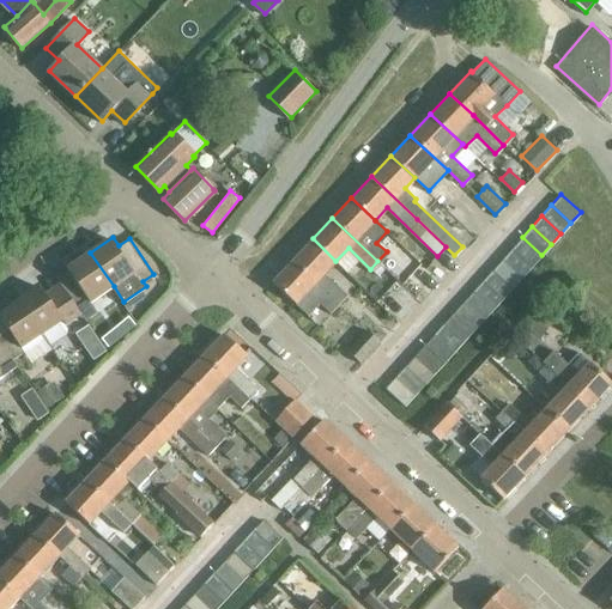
[(541,255),(522,237),(511,248),(532,266),(541,255)]
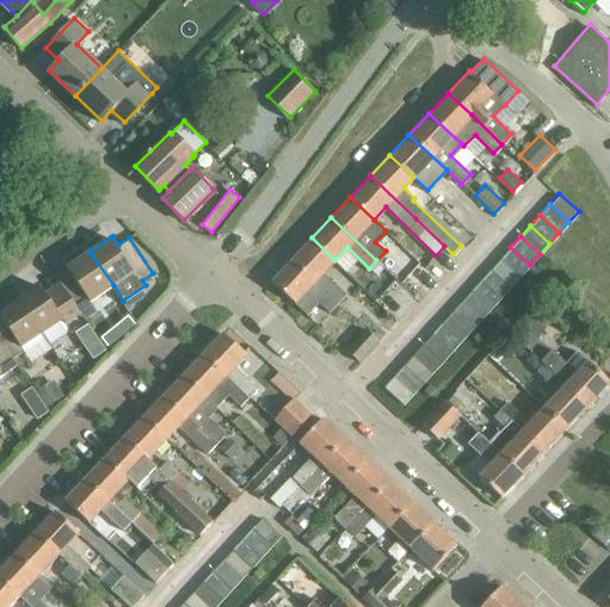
[(312,237),(291,259),(338,302),(345,293),(324,272),(334,260),(312,237)]
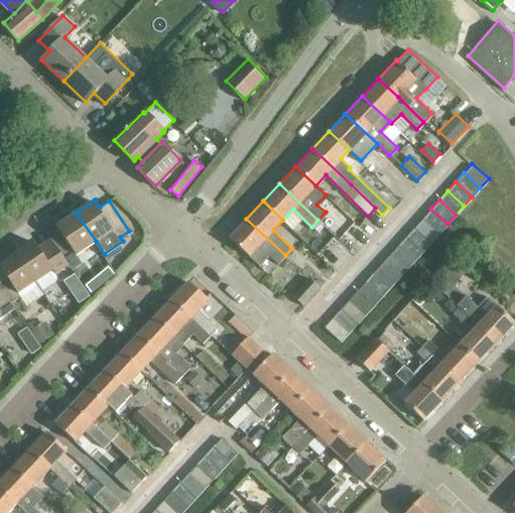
[(430,209),(422,218),(439,233),(447,224),(430,209)]
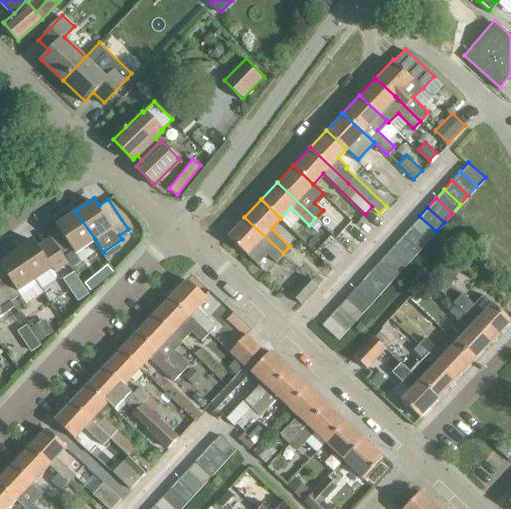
[(95,239),(75,211),(57,223),(62,230),(52,237),(70,263),(72,266),(82,260),(77,251),(95,239)]
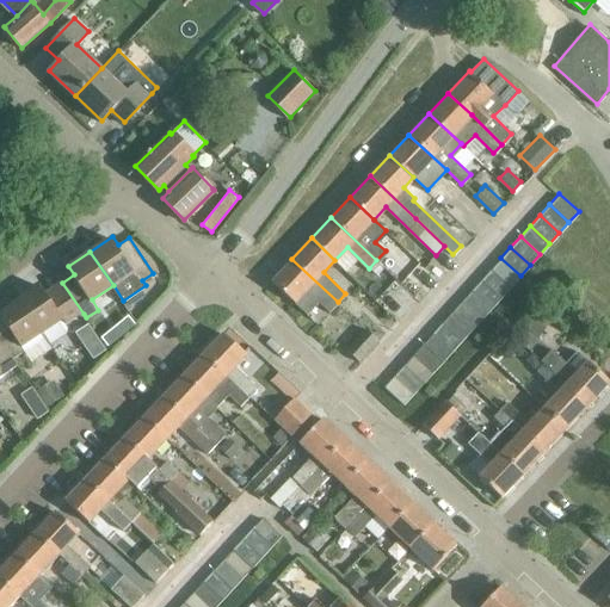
[(500,258),(491,268),(510,286),(521,276),(500,258)]
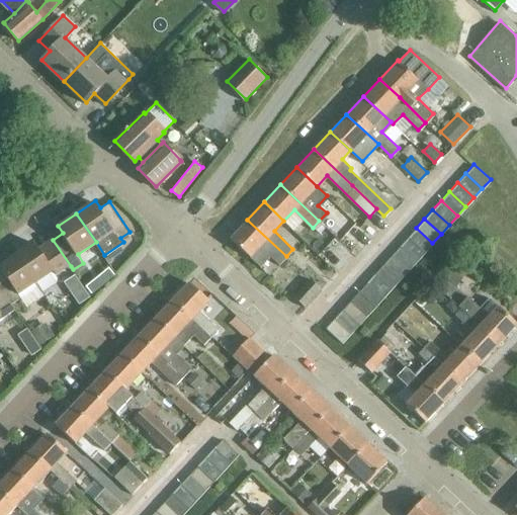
[(286,256),(247,220),(230,238),(260,265),(269,255),(278,264),(286,256)]
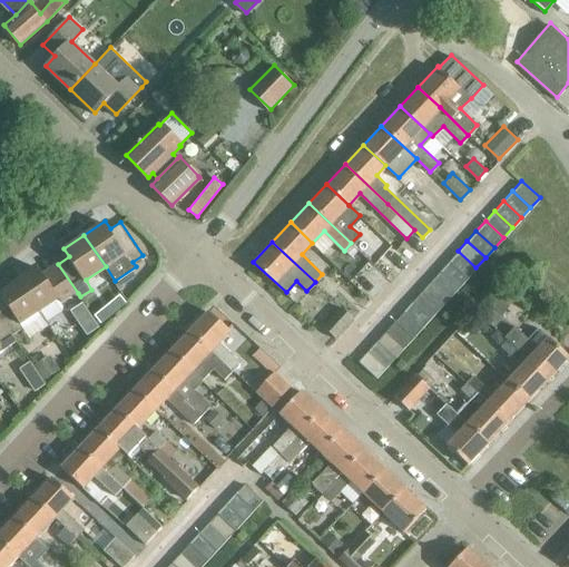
[(458,251),(449,261),(467,277),(476,267),(458,251)]
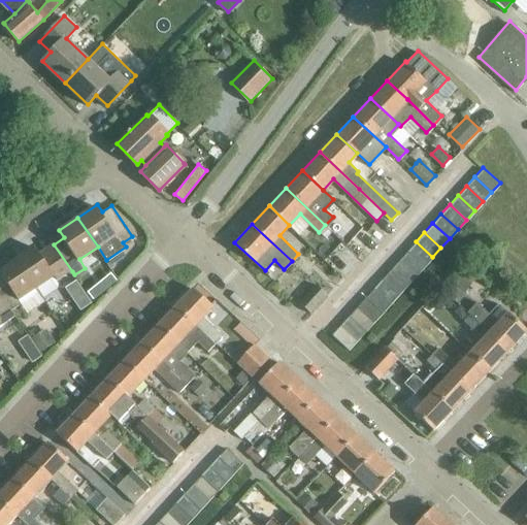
[(432,257),(416,241),(407,251),(424,265),(432,257)]
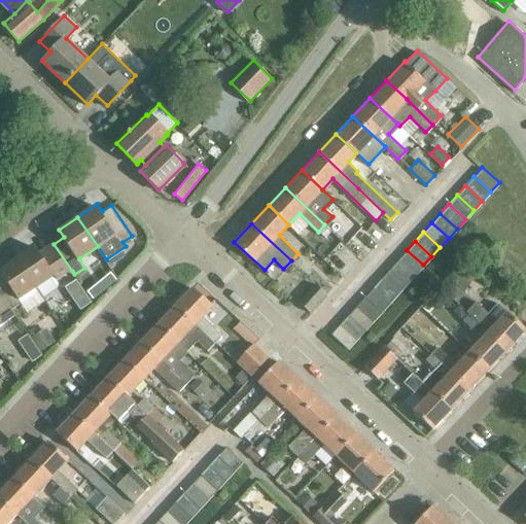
[(35,245),(18,257),(37,286),(45,297),(58,287),(59,280),(72,271),(54,244),(40,253),(35,245)]
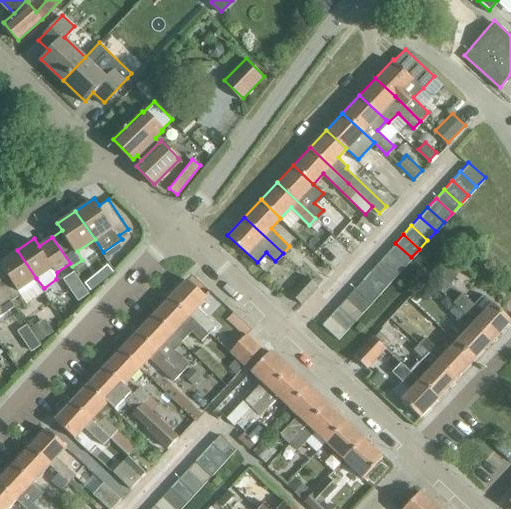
[(411,257),(395,243),(387,252),(403,266),(411,257)]
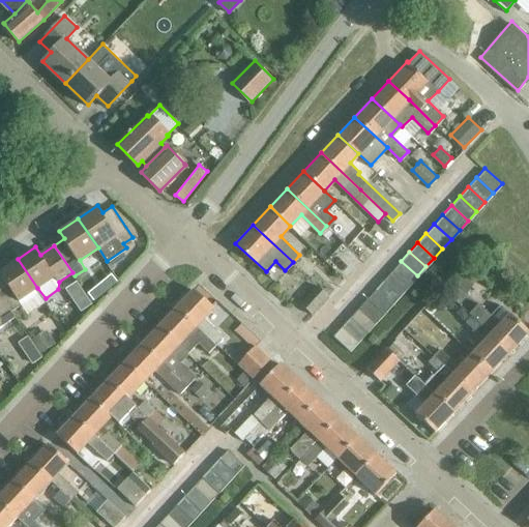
[(37,288),(18,259),(0,270),(0,271),(8,283),(0,288),(0,292),(11,310),(22,303),(20,299),(37,288)]
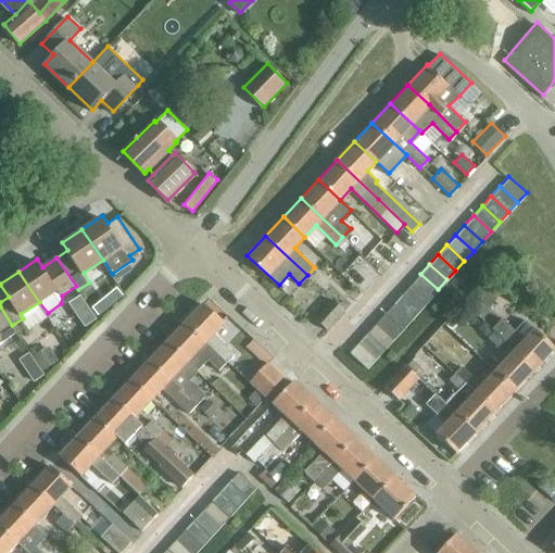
[(438,289),(420,274),(411,284),(429,299),(438,289)]
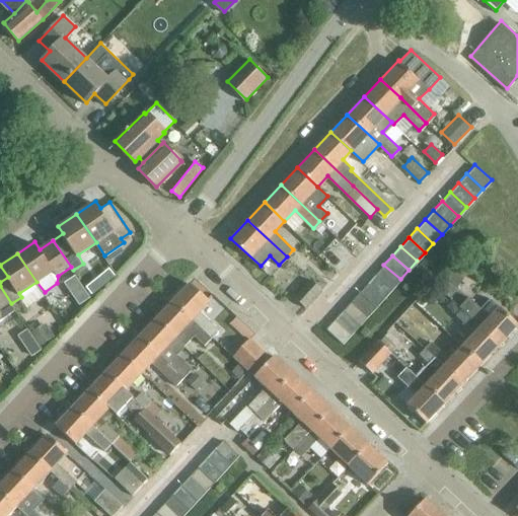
[(461,279),(471,269),(457,255),(447,266),(461,279)]
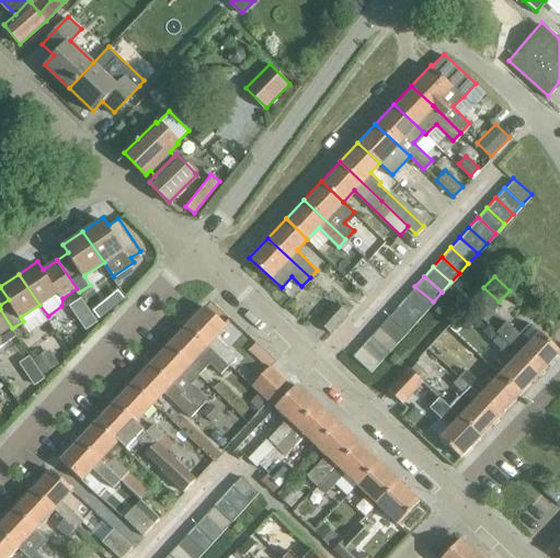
[(433,302),(414,286),(406,295),(424,311),(433,302)]
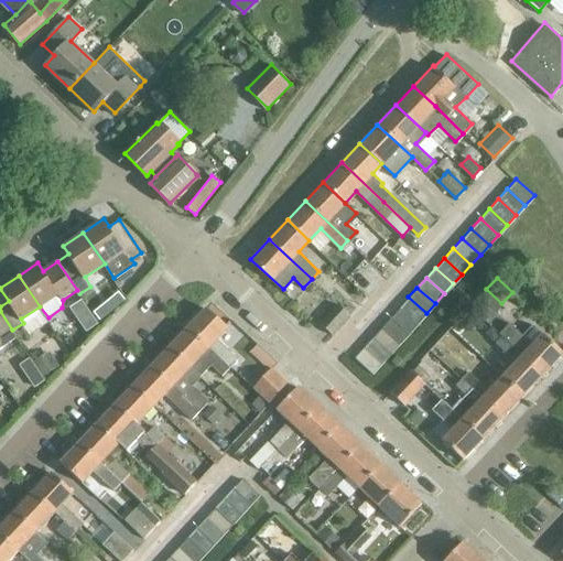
[(426,313),(408,297),(399,306),(417,323),(426,313)]
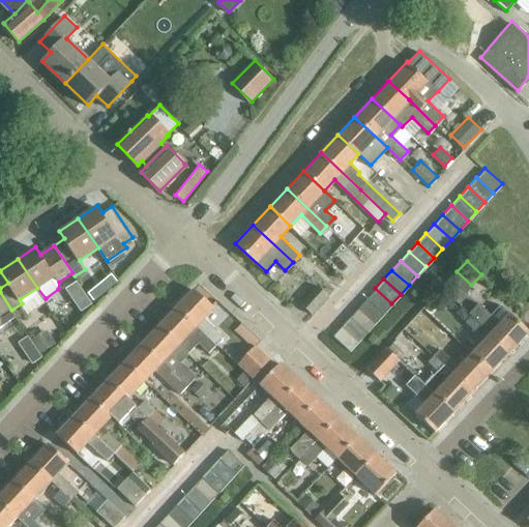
[(326,294),(317,285),(300,302),(311,312),(326,294)]
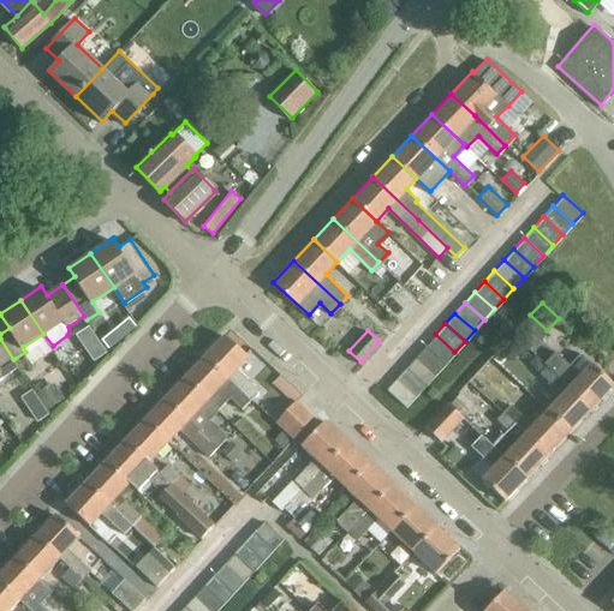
[(112,333),(101,341),(107,349),(119,342),(112,333)]
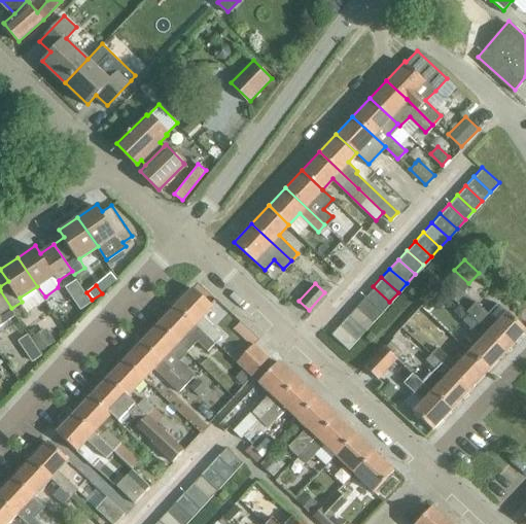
[(389,302),(373,286),(364,295),(381,311),(389,302)]
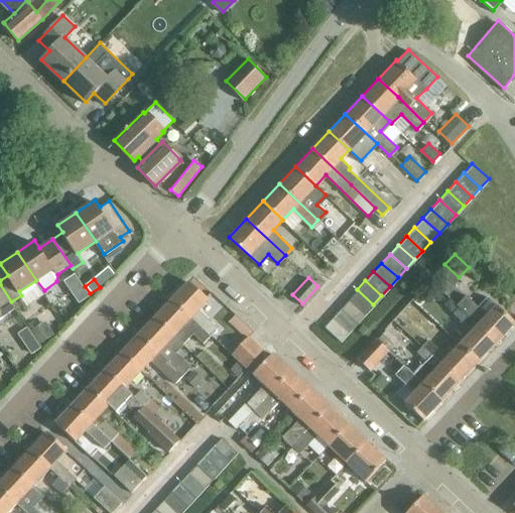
[(189,281),(172,298),(191,317),(211,335),(219,327),(200,308),(209,299),(189,281)]
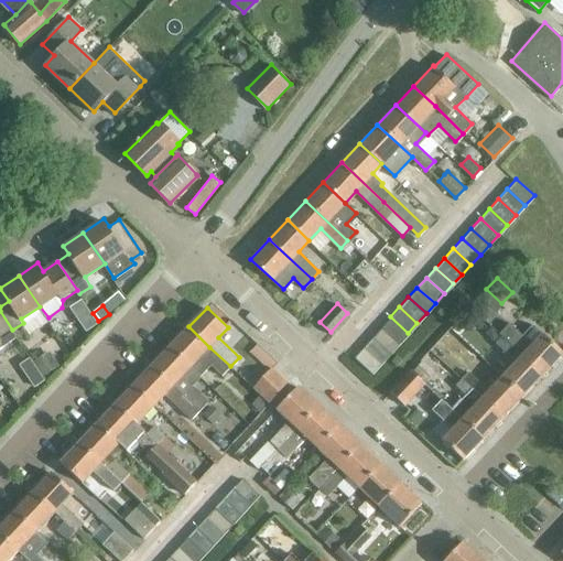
[(99,321),(98,321),(93,313),(90,310),(79,319),(87,330),(99,321)]
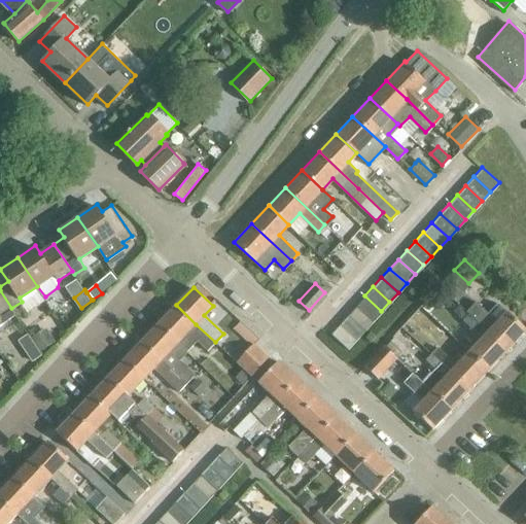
[(0,324),(15,314),(11,308),(0,290),(0,324)]
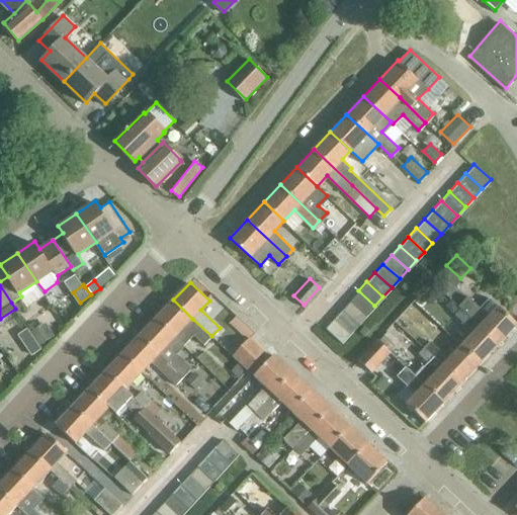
[(374,306),(358,290),(350,299),(366,315),(374,306)]
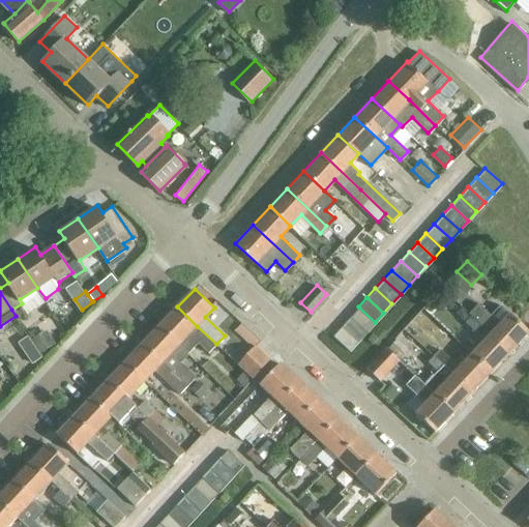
[(528,330),(508,312),(500,303),(490,314),(477,302),(468,312),(471,315),(480,324),(490,332),(489,332),(500,343),(509,351),(528,330)]
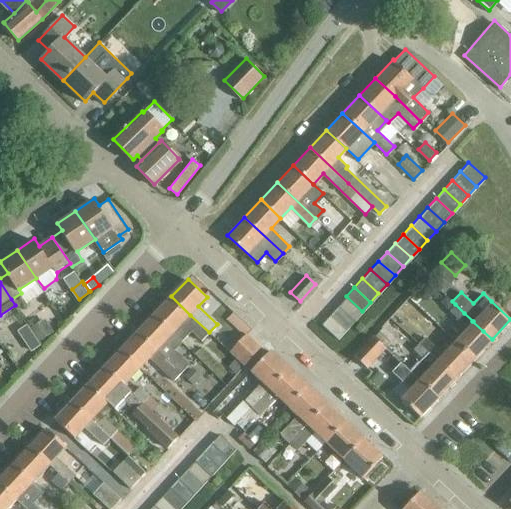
[(171,296),(155,313),(174,332),(182,339),(183,340),(191,330),(202,340),(209,332),(190,315),(171,296)]
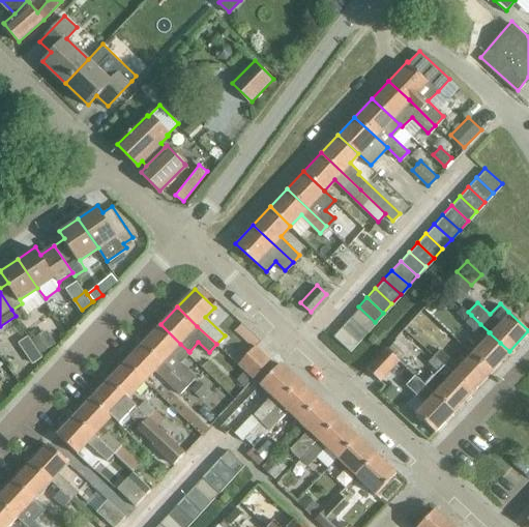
[(375,322),(358,306),(350,316),(366,331),(375,322)]
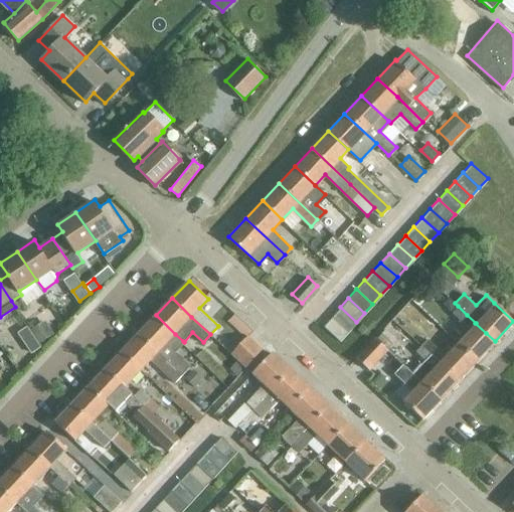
[(63,303),(54,308),(62,319),(70,314),(63,303)]
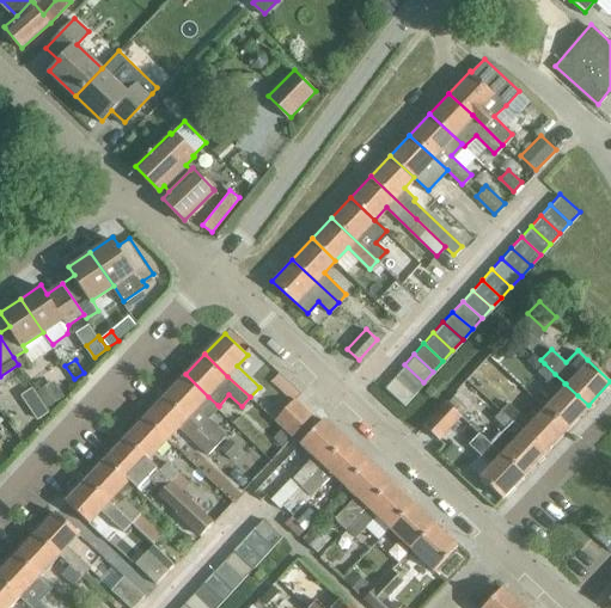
[(537,369),(549,381),(555,374),(544,363),(537,369)]
